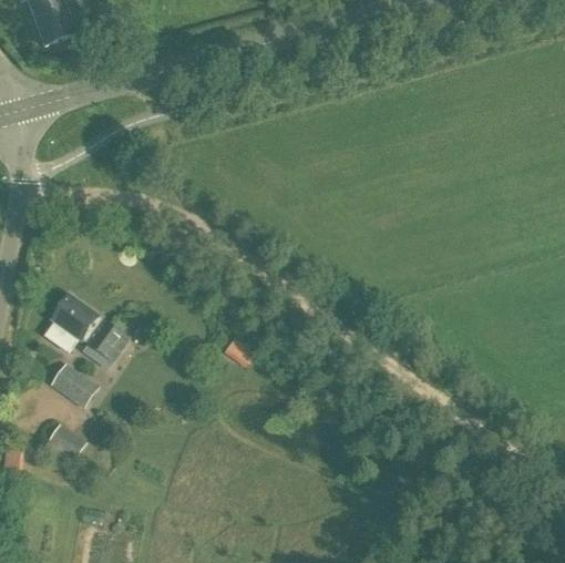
[(73,32),(61,0),(18,0),(18,1),(21,0),(24,0),(41,44),(73,32)]
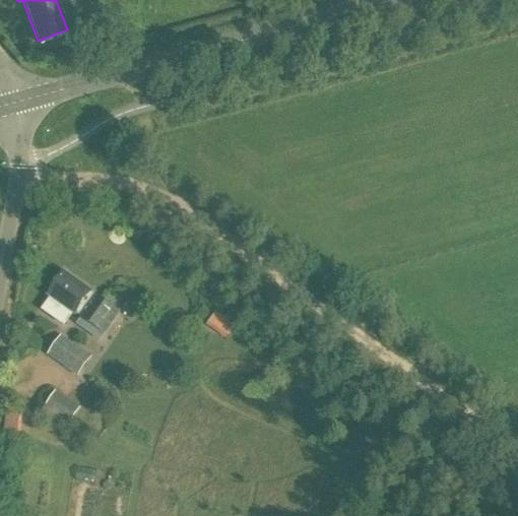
[(108,325),(119,310),(89,289),(89,288),(63,269),(47,293),(48,295),(40,307),(61,322),(70,310),(73,312),(73,311),(96,328),(102,320),(108,325)]
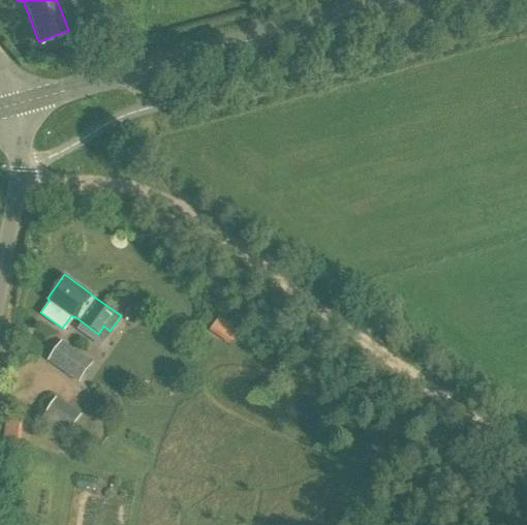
[(76,381),(91,361),(60,338),(45,358),(76,381)]
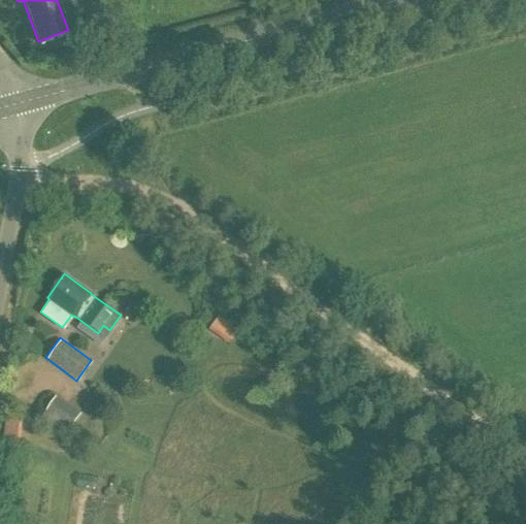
[(66,432),(78,412),(54,395),(41,416),(66,432)]
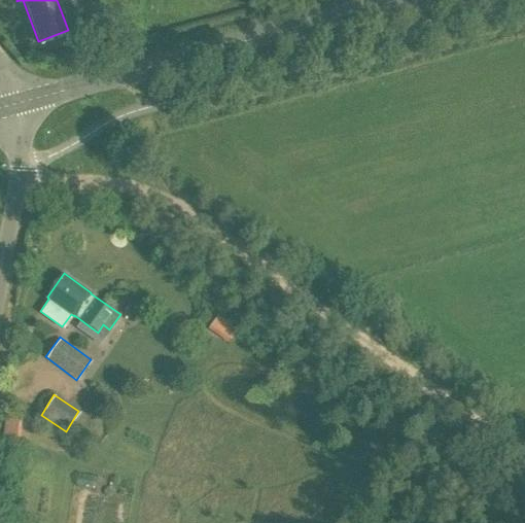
[(29,442),(30,416),(13,416),(12,442),(29,442)]
